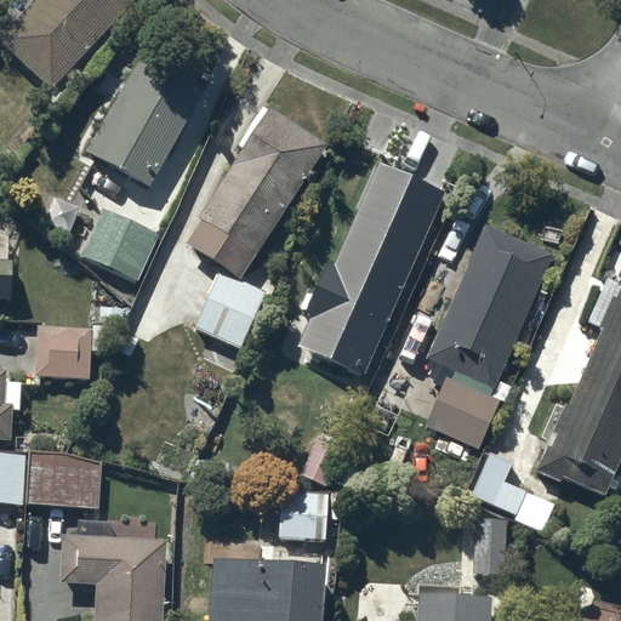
[(135,0),(32,0),(0,33),(0,38),(50,85),(47,87),(53,92),(69,77),(66,73),(73,64),(79,70),(87,61),(81,55),(85,51),(91,56),(103,43),(98,39),(135,0)]
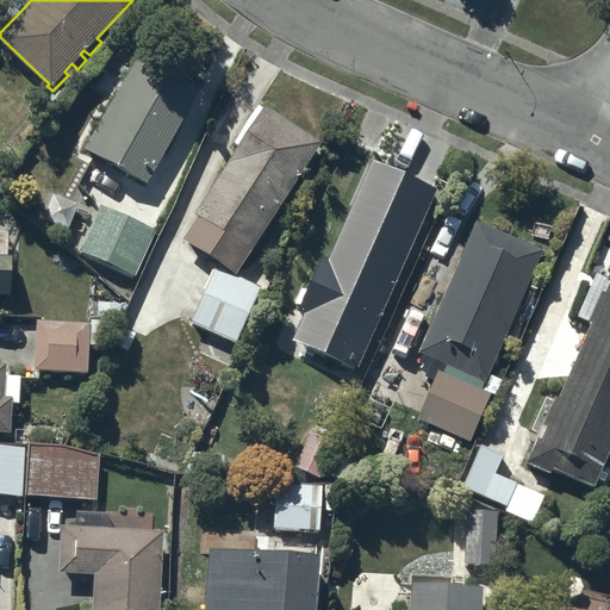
[(199,87),(137,54),(85,150),(147,184),(199,87)]
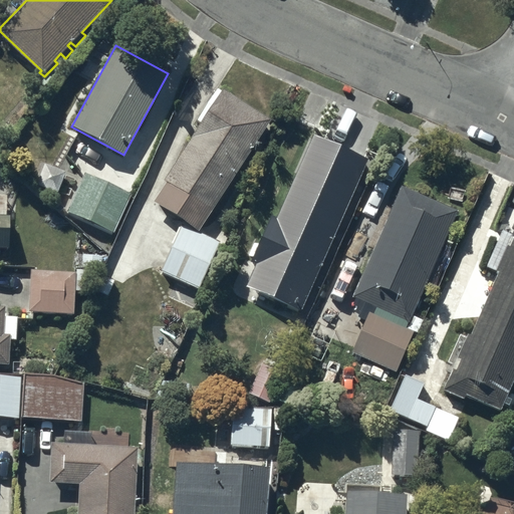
[(271,118),(219,87),(197,120),(200,122),(164,179),(167,181),(154,200),(183,219),(161,268),(174,273),(167,289),(191,300),(198,284),(200,285),(221,239),(200,228),(271,118)]
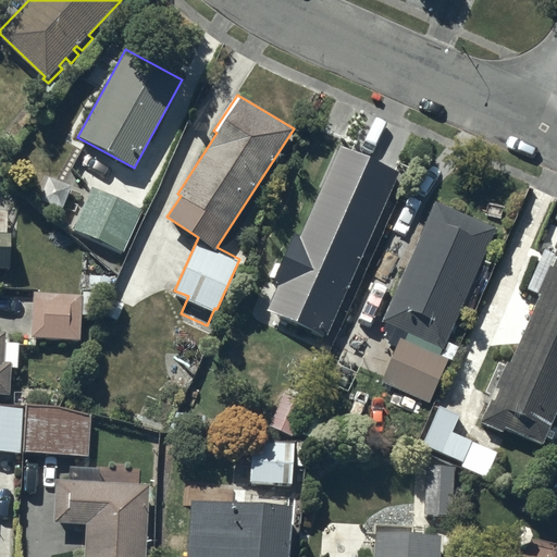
[(330,337),(404,169),(342,143),(302,233),(294,230),(272,280),(289,287),(277,316),(330,337)]
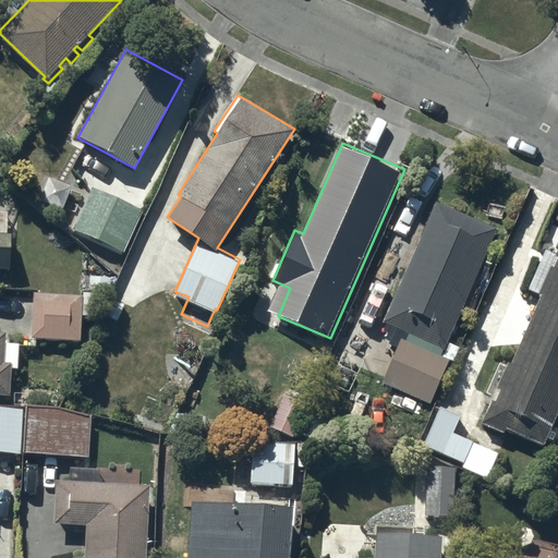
[(143,211),(92,187),(71,230),(122,254),(143,211)]
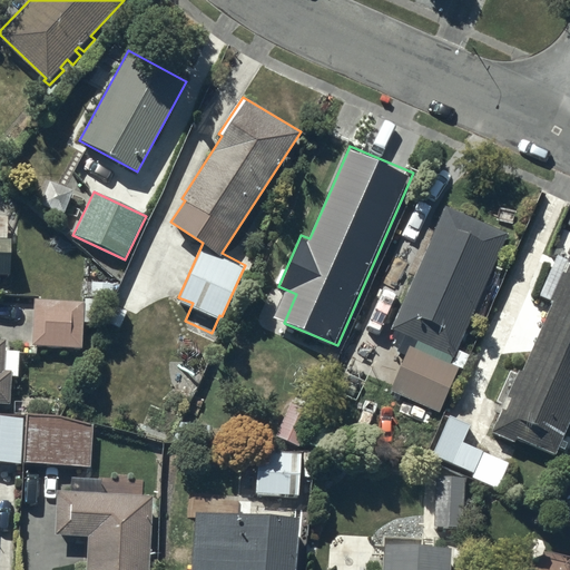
[(444,207),(389,332),(450,360),(507,235),(444,207)]
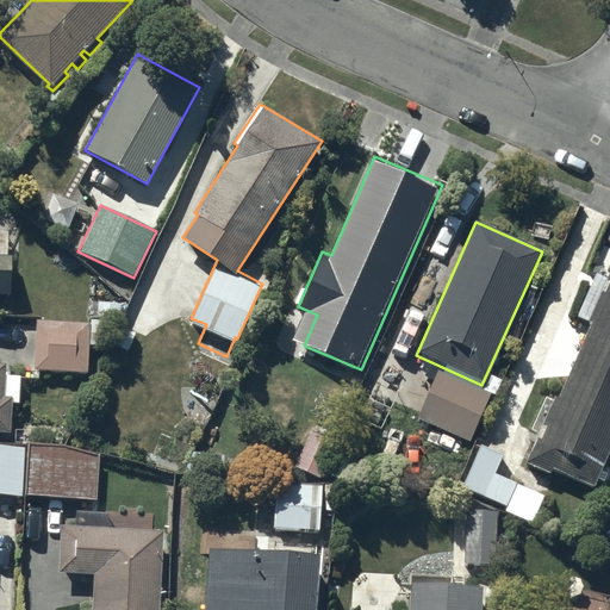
[(0,291),(13,291),(13,255),(0,254),(0,291)]
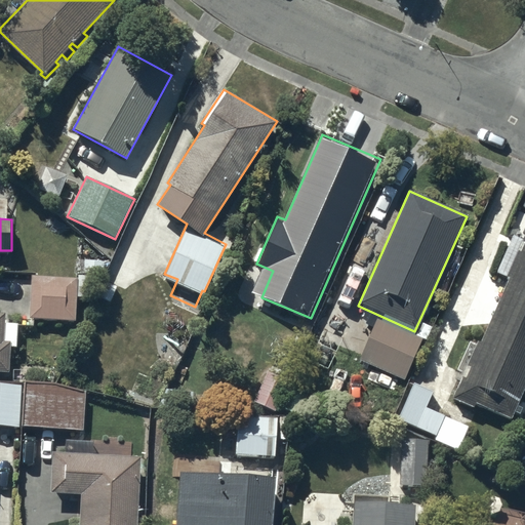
[(513,414),(524,386),(524,230),(507,274),(512,276),(484,339),(478,337),(453,395),(475,404),(477,400),(513,414)]
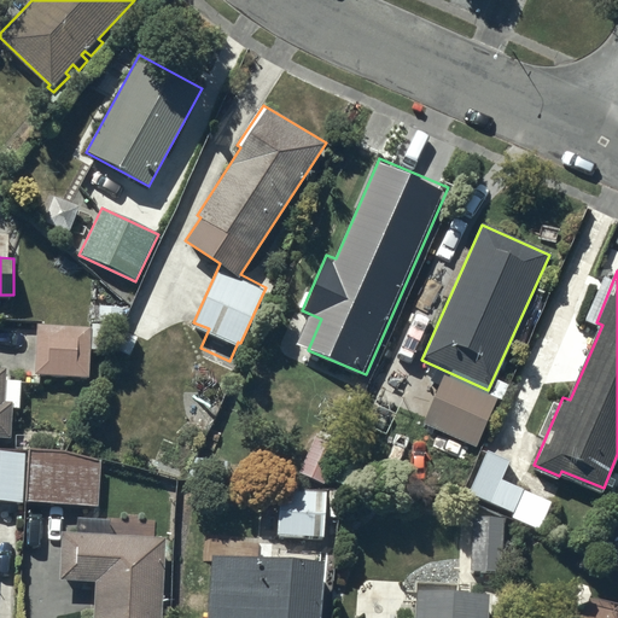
[(44,332),(35,332),(34,385),(86,386),(87,357),(106,357),(108,334),(85,333),(85,338),(63,337),(63,328),(44,327),(44,332)]
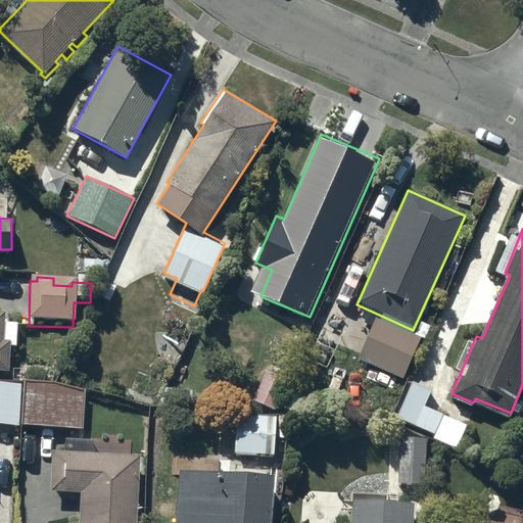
[(0,368),(6,369),(8,342),(14,343),(15,320),(5,320),(5,312),(0,311),(0,368)]
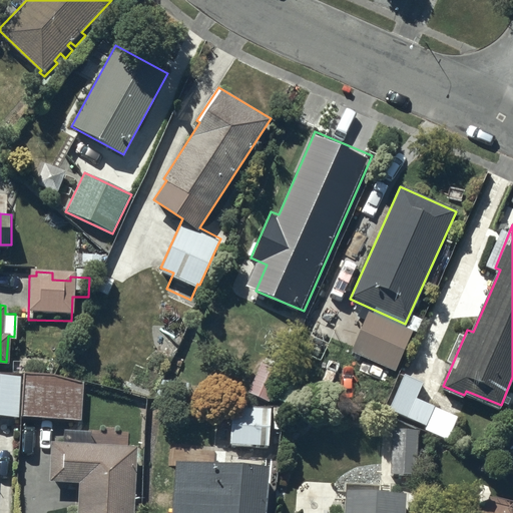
[(410,331),(365,313),(349,352),(394,370),(410,331)]
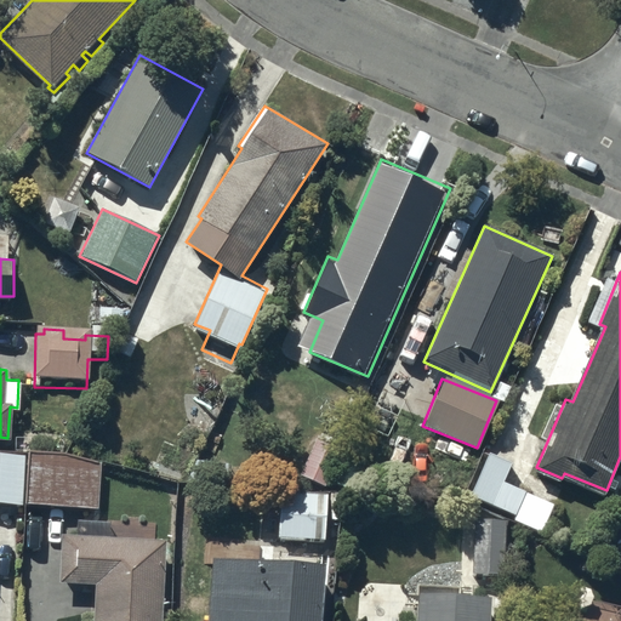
[(26,455),(0,454),(0,503),(23,505),(26,455)]
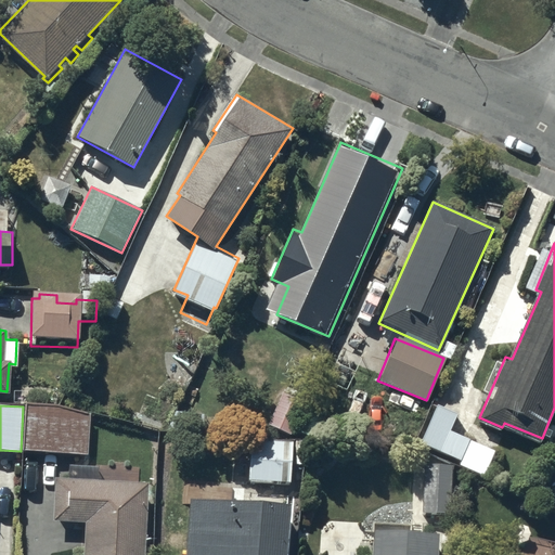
[(61,409),(25,407),(24,454),(89,455),(90,415),(61,409)]
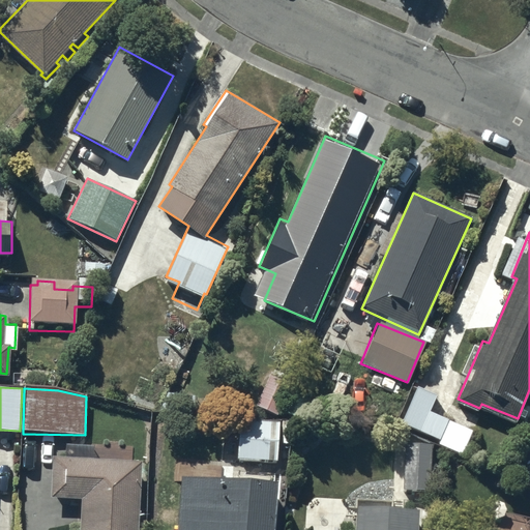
[(437,398),(418,388),(402,422),(441,440),(439,444),(463,454),(472,432),(430,413),(437,398)]
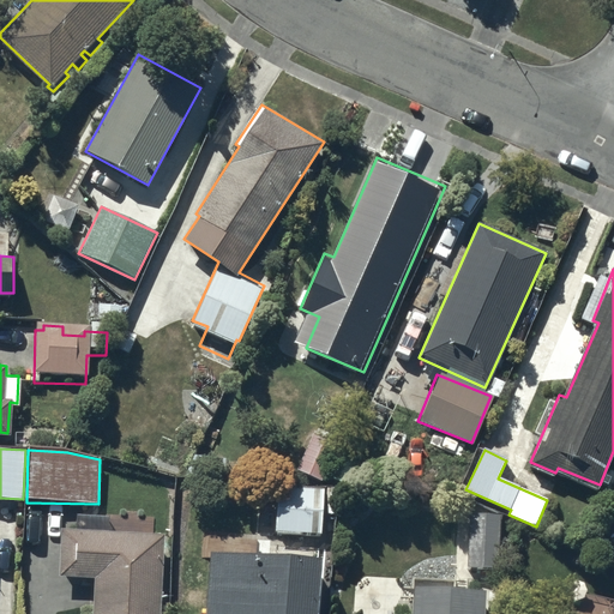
[(323,489),(275,489),(275,539),(323,540),(323,489)]
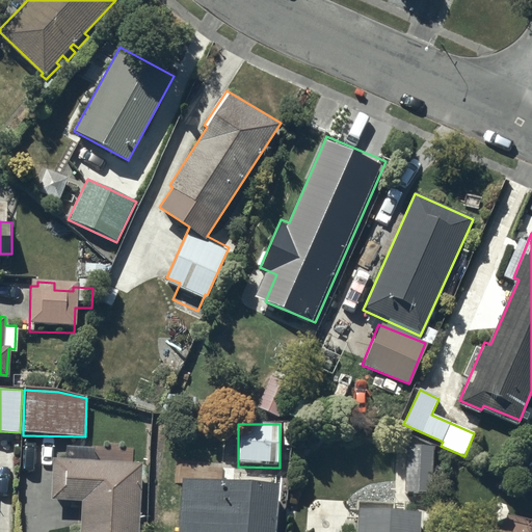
[(63,458),(52,457),(51,500),(80,501),(79,531),(143,531),(144,521),(139,521),(141,461),(92,460),(92,445),(64,444),(63,458)]
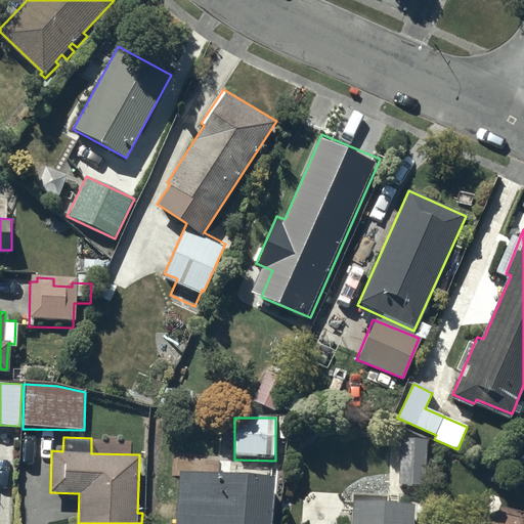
[(428,448),(400,447),(399,495),(427,496),(428,448)]
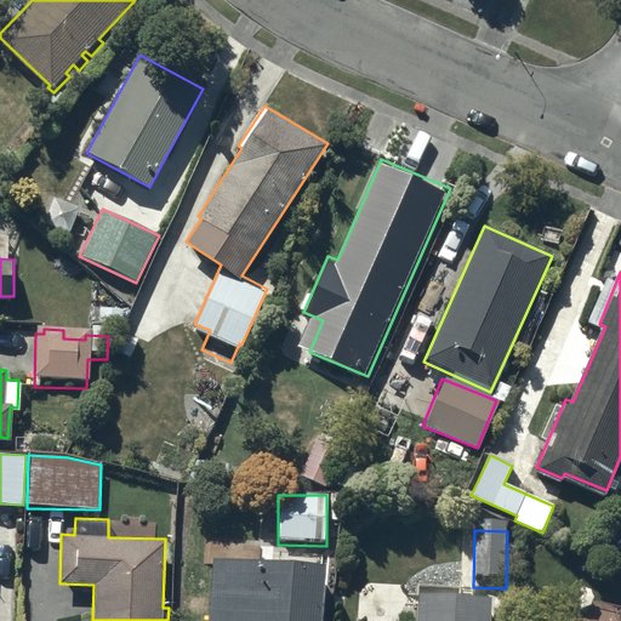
[(229,554),(212,552),(205,620),(322,620),(326,571),(261,565),(263,541),(231,539),(229,554)]
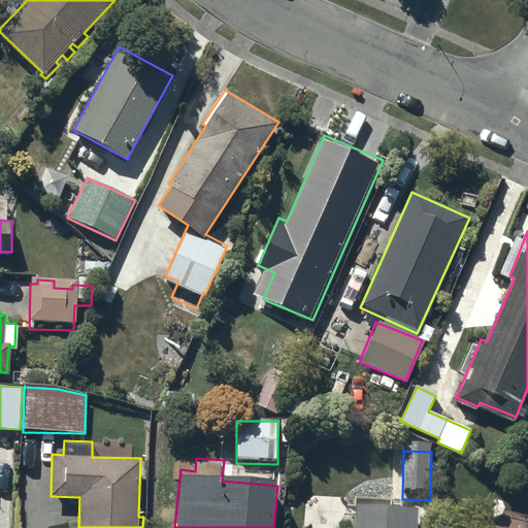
[(527,527),(527,514),(527,508),(527,507),(495,500),(488,527),(527,527)]
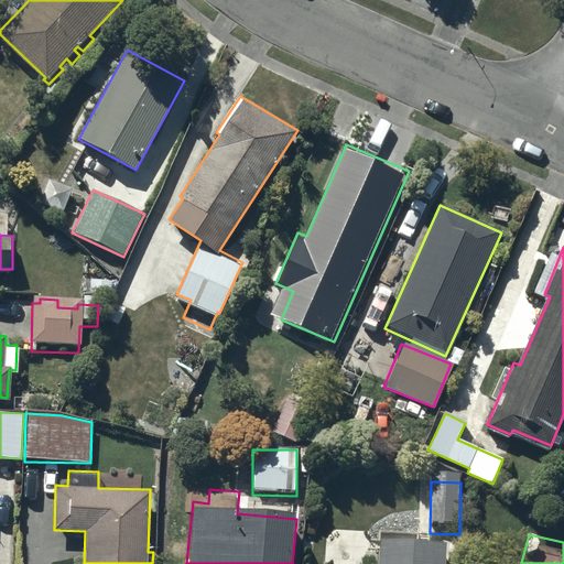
[(381,545),(379,563),(340,563),(325,563),(324,563),(446,563),(447,549),(381,545)]
